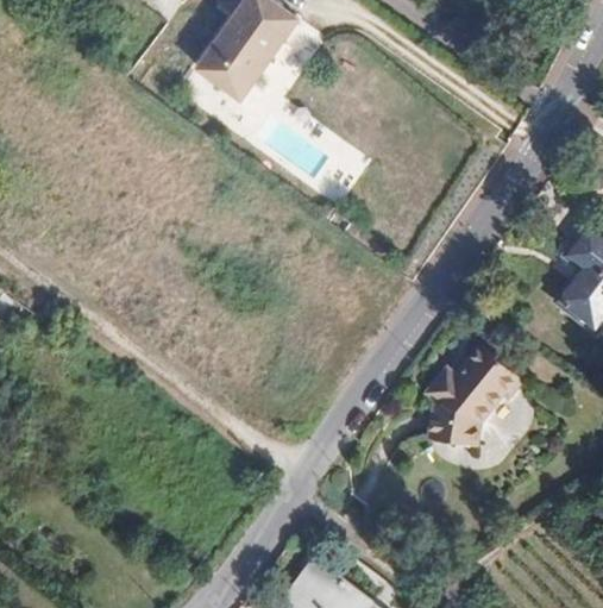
[(232,0),(246,10),(202,67),(252,104),(313,23),(282,0),(232,0)]
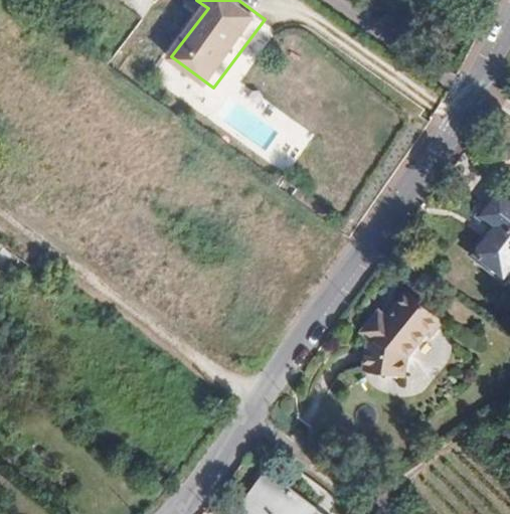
[(509,199),(498,190),(477,221),(490,232),(468,259),(503,287),(509,279),(509,199)]
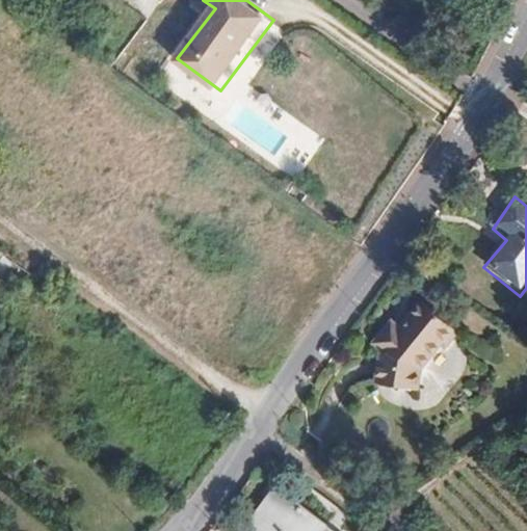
[(455,332),(417,301),(399,327),(391,321),(383,335),(424,364),(455,332)]
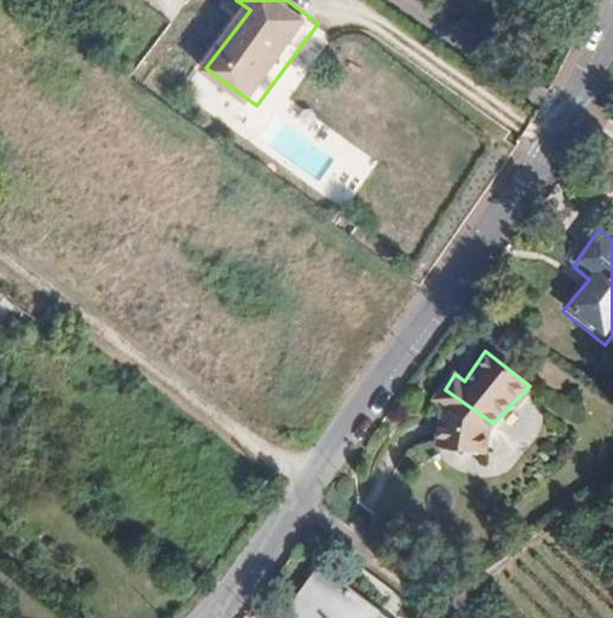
[(437,450),(491,455),(490,429),(493,423),(445,390),(434,403),(444,410),(437,450)]
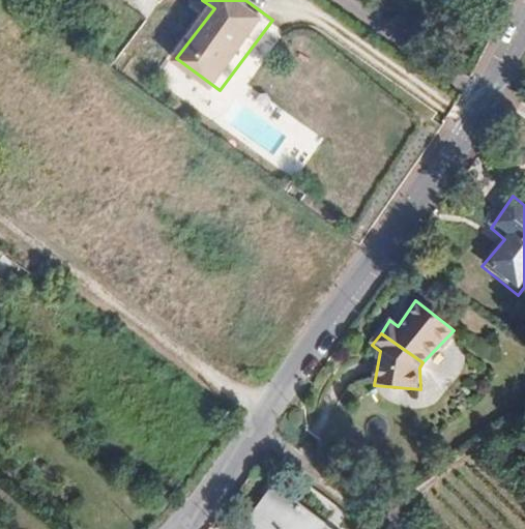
[(273,482),(246,518),(260,528),(321,528),(326,523),(273,482)]
